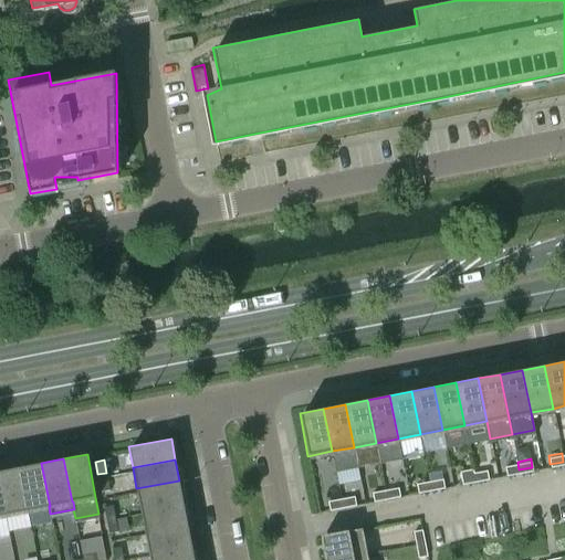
[(505,473),(519,469),(518,462),(504,464),(505,473)]
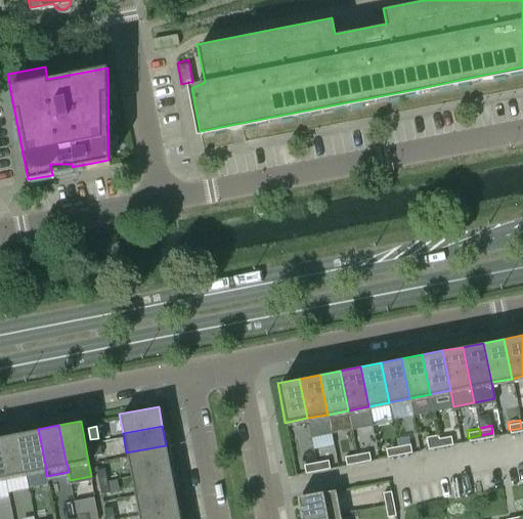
[(46,469),(38,429),(17,433),(26,473),(45,469),(46,469)]
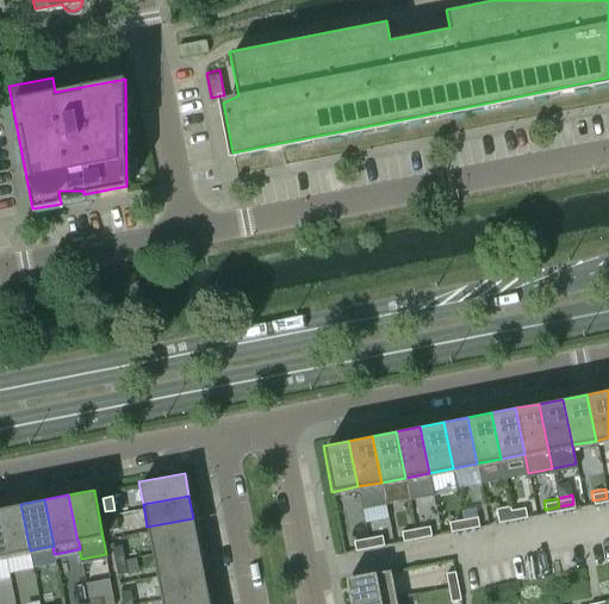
[(495,505),(497,520),(511,516),(510,506),(509,502),(495,505)]
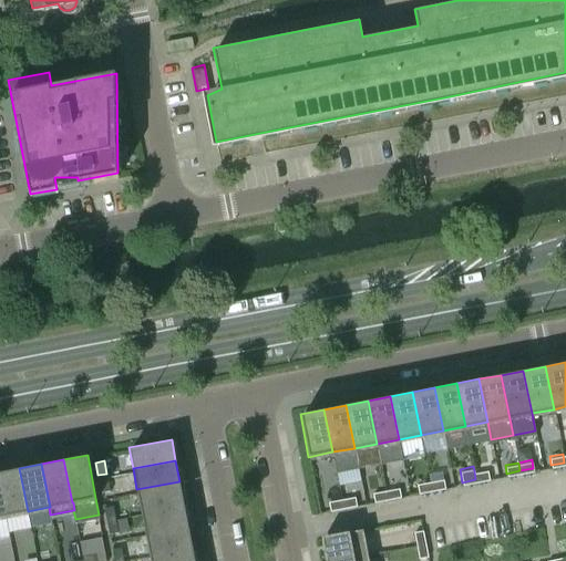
[(0,487),(6,516),(28,511),(19,468),(0,471),(0,487)]
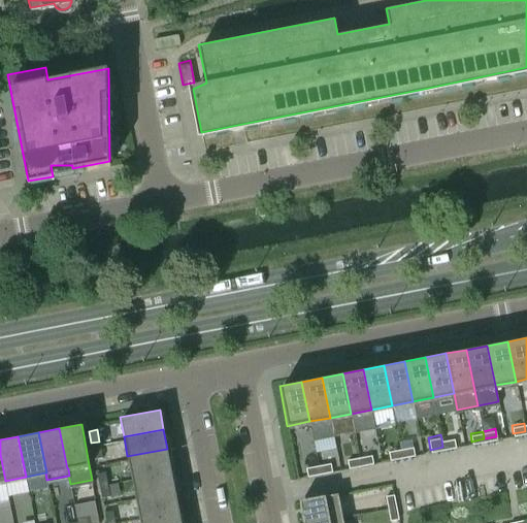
[(442,447),(455,445),(454,436),(441,438),(442,447)]
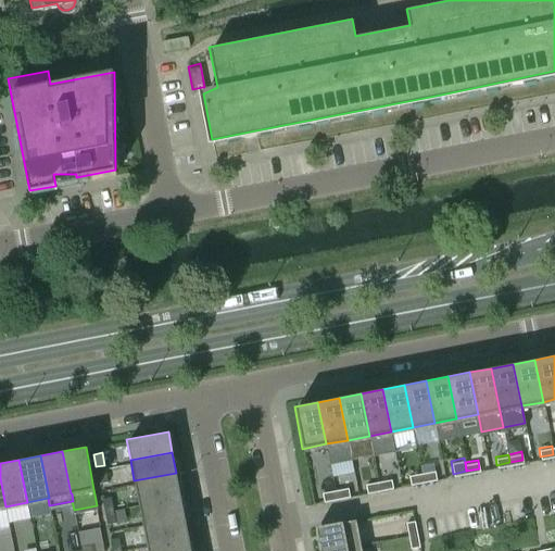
[(104,465),(96,466),(98,479),(106,478),(104,465)]
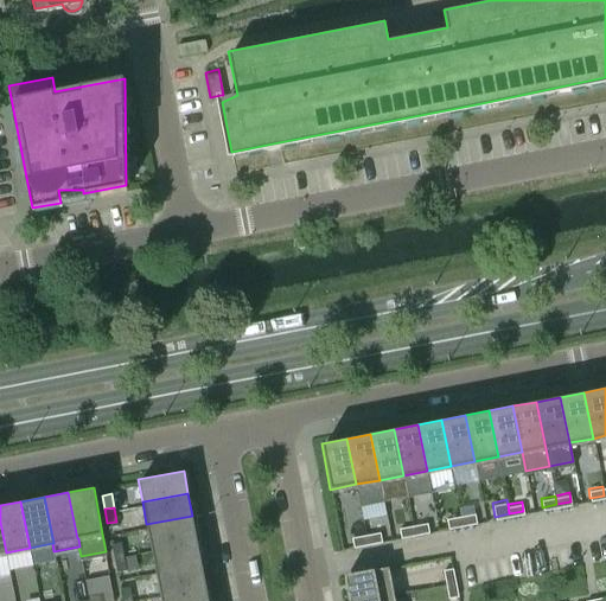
[(461,523),(476,520),(473,511),(460,513),(461,523)]
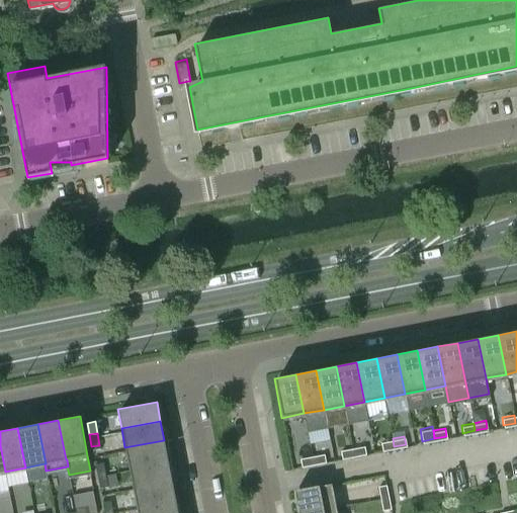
[(380,440),(381,448),(394,446),(393,438),(380,440)]
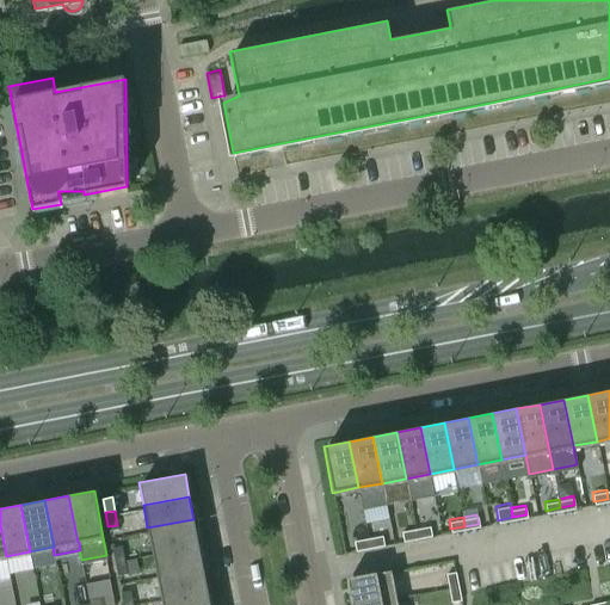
[(147,528),(152,550),(198,542),(193,519),(147,528)]
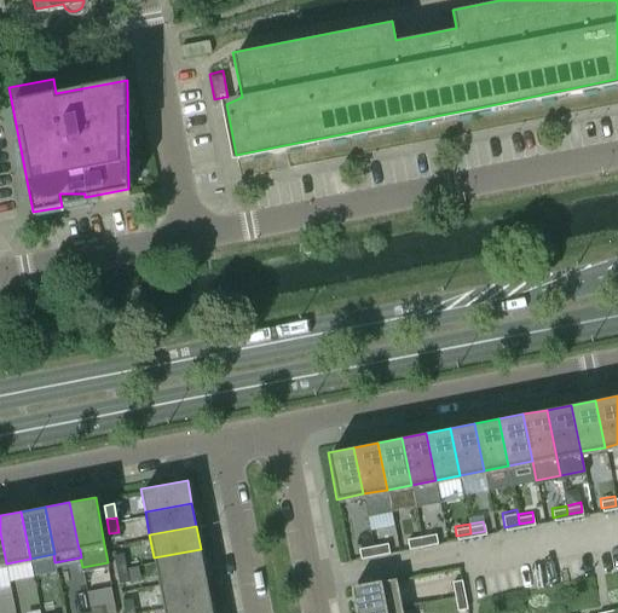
[(434,531),(421,533),(422,543),(437,541),(434,531)]
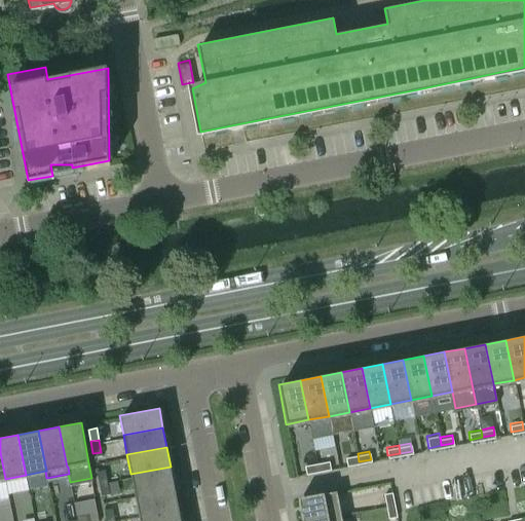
[(345,455),(346,463),(359,461),(358,453),(345,455)]
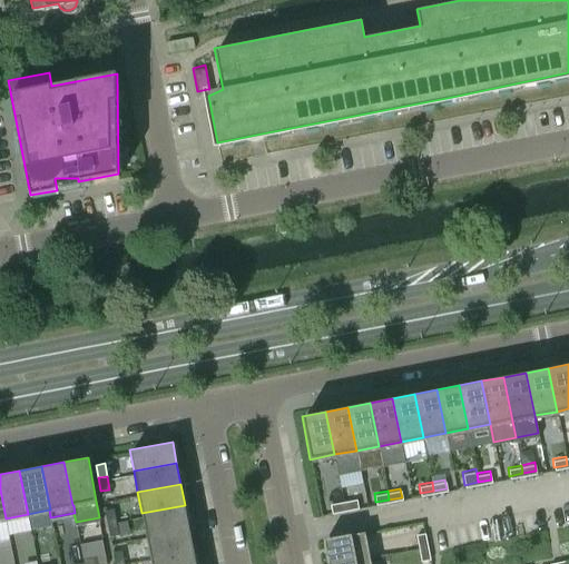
[(344,508),(357,505),(355,496),(343,500),(344,508)]
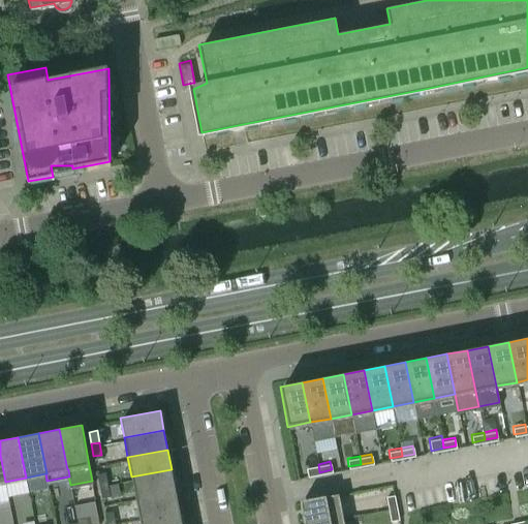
[(307,474),(319,472),(318,464),(306,466),(307,474)]
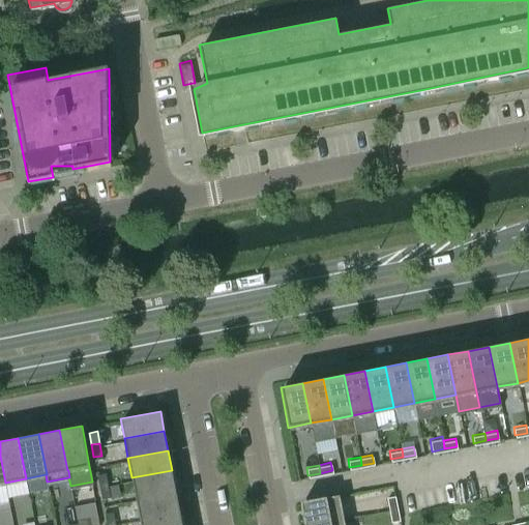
[(96,472),(99,485),(108,483),(105,470),(96,472)]
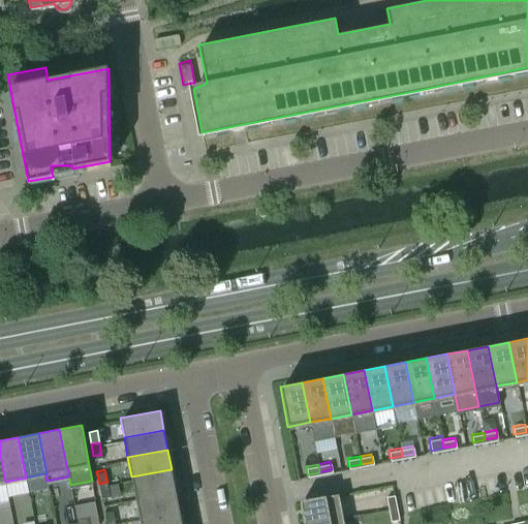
[(175,489),(172,469),(131,476),(135,496),(175,489)]
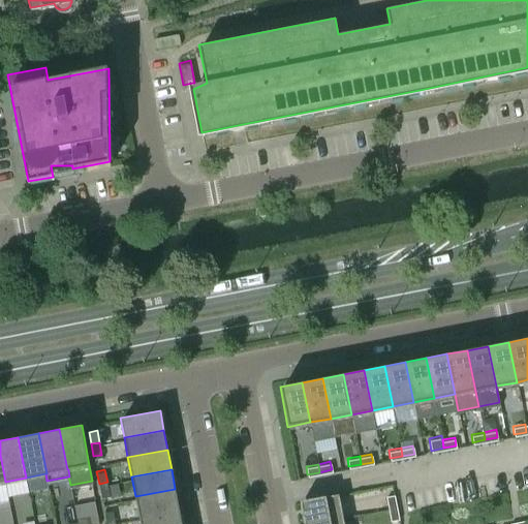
[(107,482),(99,484),(101,495),(110,494),(107,482)]
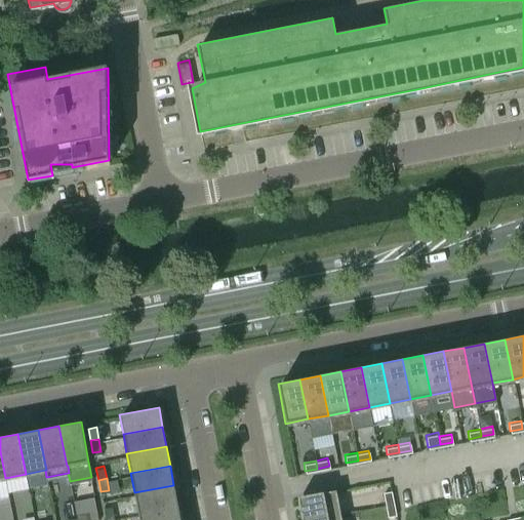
[(173,485),(134,492),(138,512),(177,505),(173,485)]
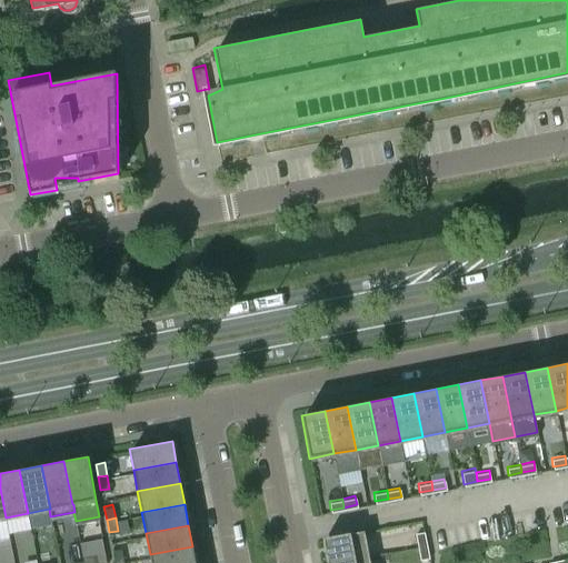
[(322,538),(327,562),(329,561),(368,554),(364,529),(322,538)]
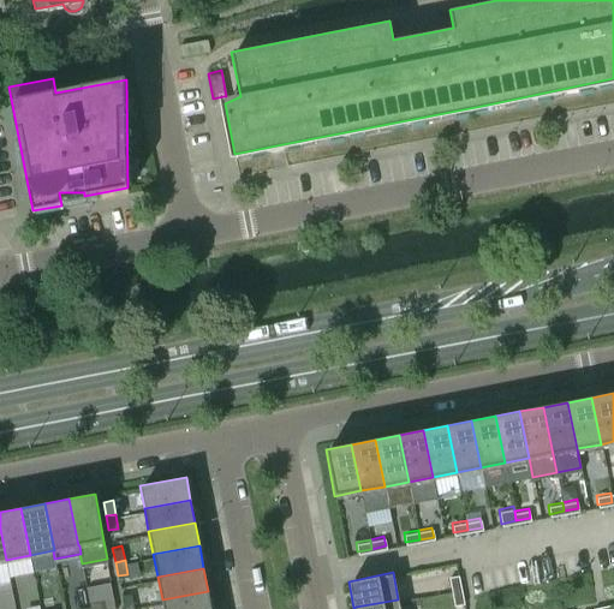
[(460,586),(458,573),(448,574),(451,589),(460,586)]
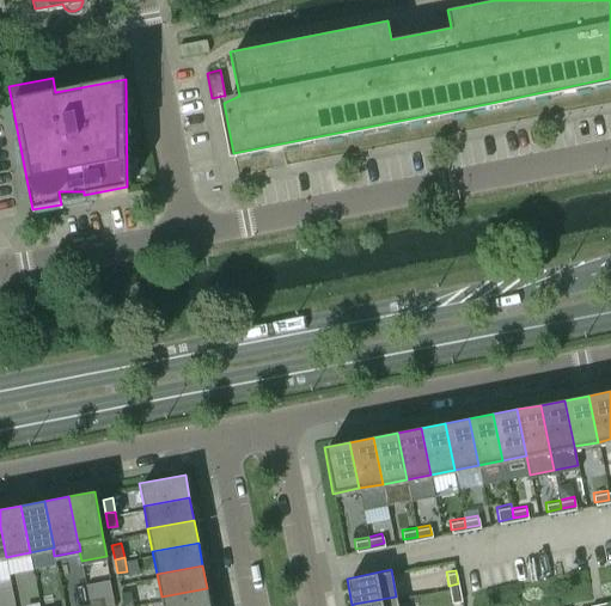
[(458,583),(448,586),(451,600),(462,598),(458,583)]
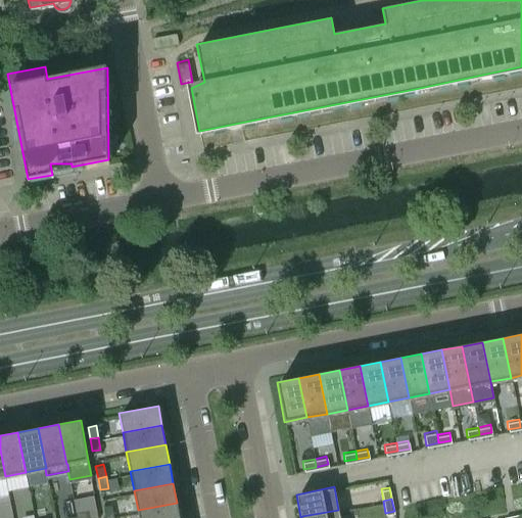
[(102,504),(105,516),(113,515),(110,503),(102,504)]
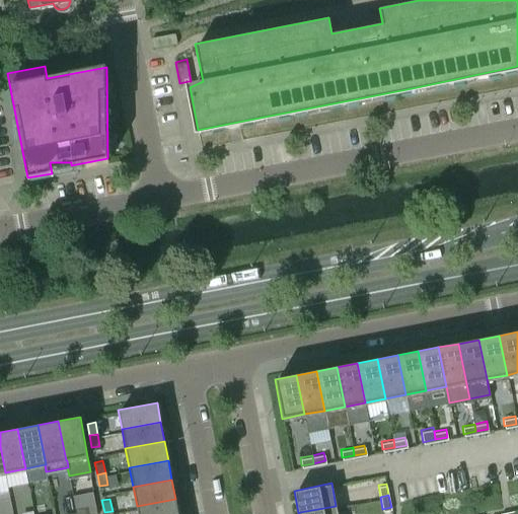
[(138,513),(178,513),(175,499),(137,506),(138,513)]
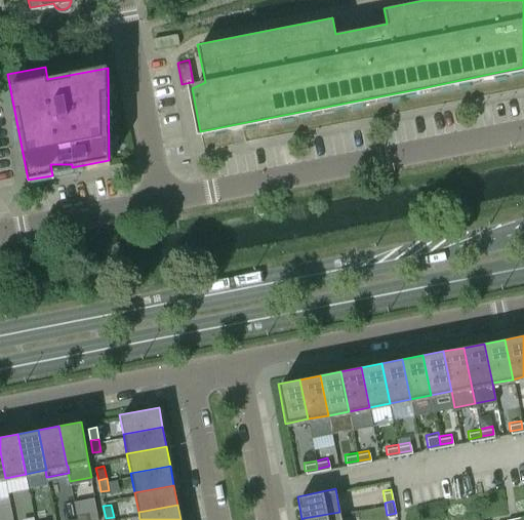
[(76,516),(77,519),(89,519),(88,510),(76,512),(76,516)]
